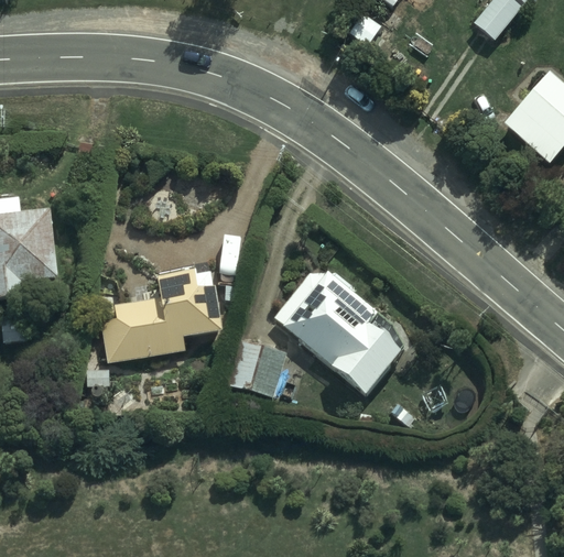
[(498,0),(475,25),(495,43),(533,0),(498,0)]
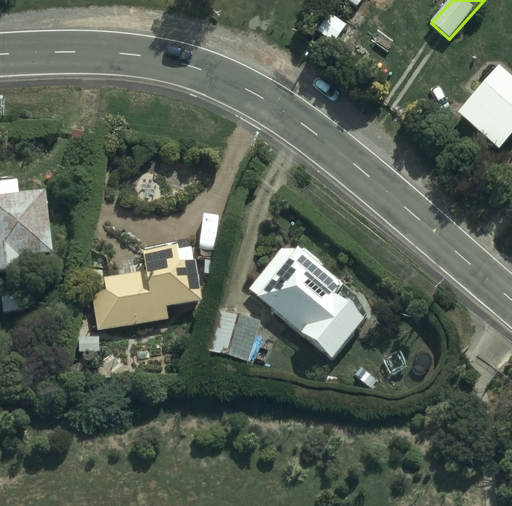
[(511,87),(498,75),(457,118),(498,157),(511,142),(511,87)]
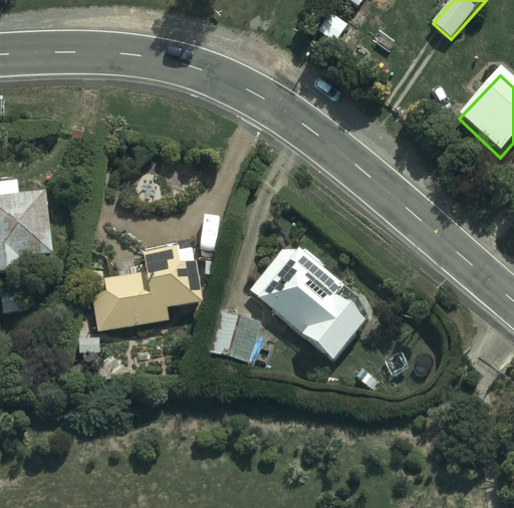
[(95,127),(73,122),(68,151),(90,155),(95,127)]
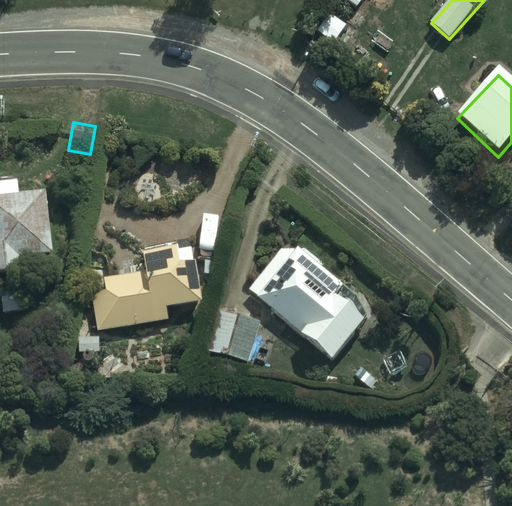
[(0,257),(54,251),(47,187),(19,190),(18,177),(0,178),(0,257)]
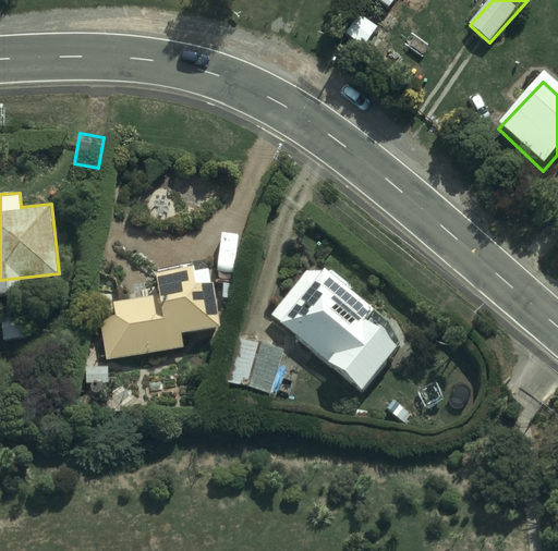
[(96,313),(104,360),(181,346),(178,329),(217,322),(207,266),(193,269),(191,261),(152,269),(155,291),(108,300),(110,310),(96,313)]
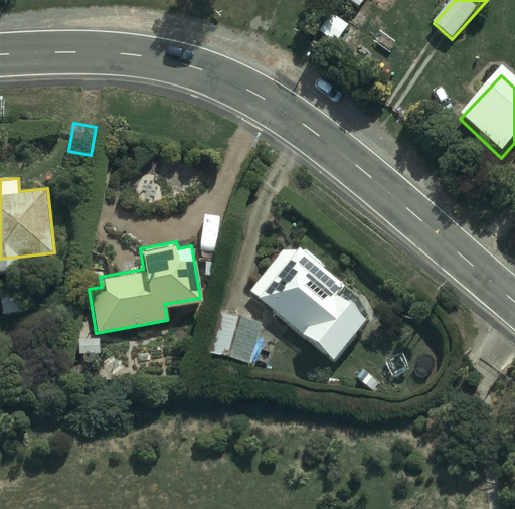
[(370,313),(360,295),(303,247),(283,249),(249,290),(335,359),(371,314),(370,313)]
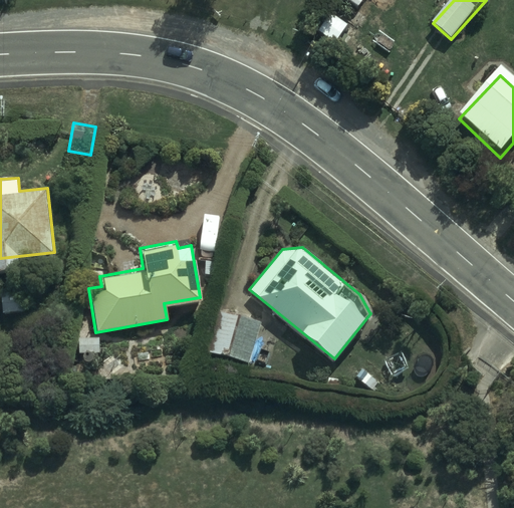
[(250,366),(262,326),(223,315),(212,355),(250,366)]
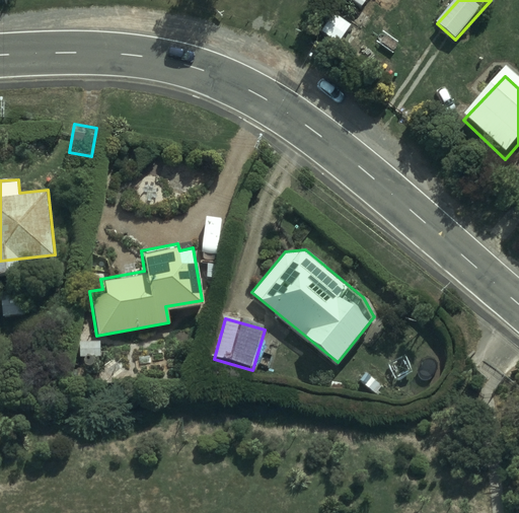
All buildings are outlined.
